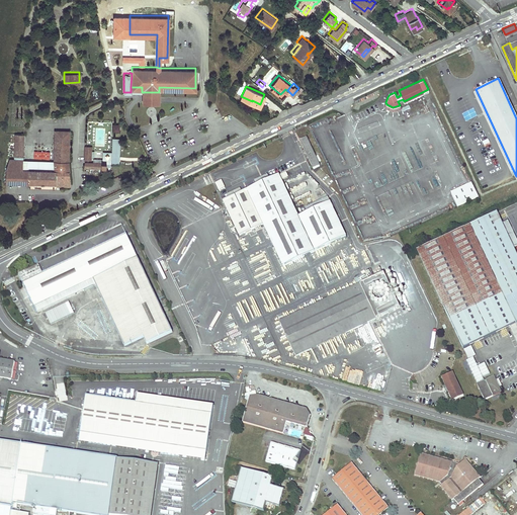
[(159,92),(142,92),(142,100),(159,100),(159,92)]
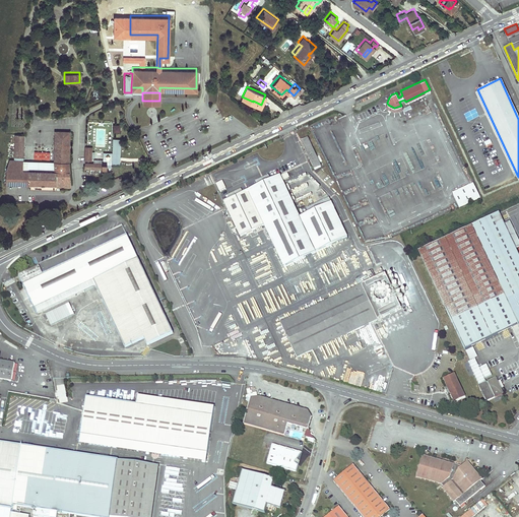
[(13,157),(8,157),(5,168),(5,182),(55,182),(69,182),(67,160),(68,130),(54,129),(53,160),(25,159),(25,169),(22,169),(22,133),(14,132),(13,157)]
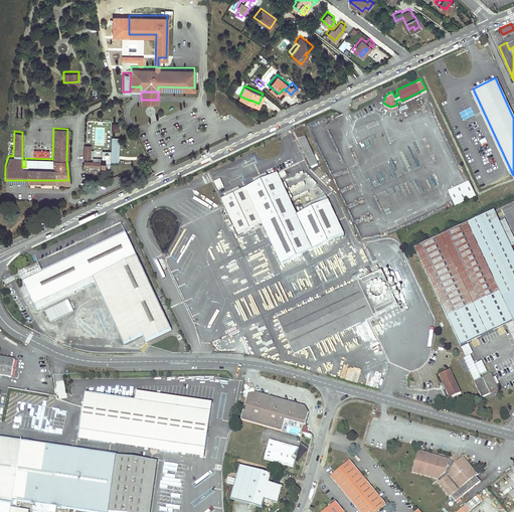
[(311,165),(317,162),(312,151),(304,135),(298,138),(311,165)]
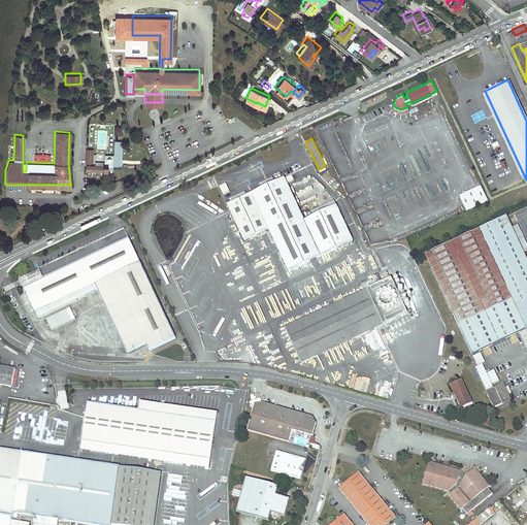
[(104,152),(103,164),(108,164),(121,165),(122,139),(114,139),(113,153),(104,152)]
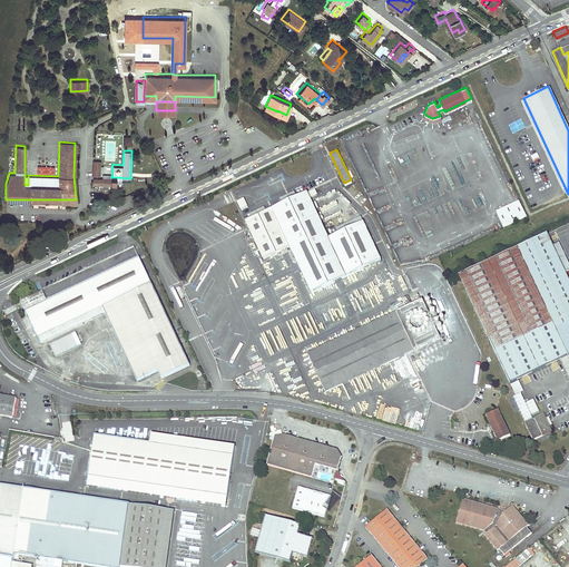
[(345,167),(351,179),(354,178),(349,166),(345,167)]
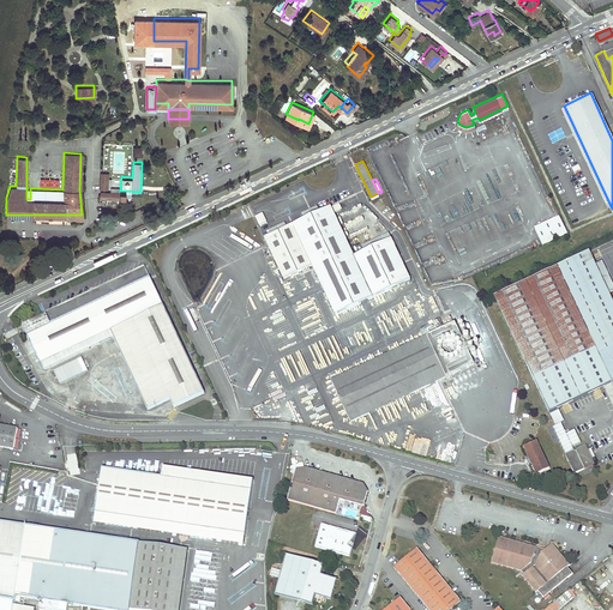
[(330,204),(264,235),(283,276),(311,263),(320,283),(334,313),(336,312),(364,299),(409,277),(401,259),(390,236),(353,253),(330,204)]
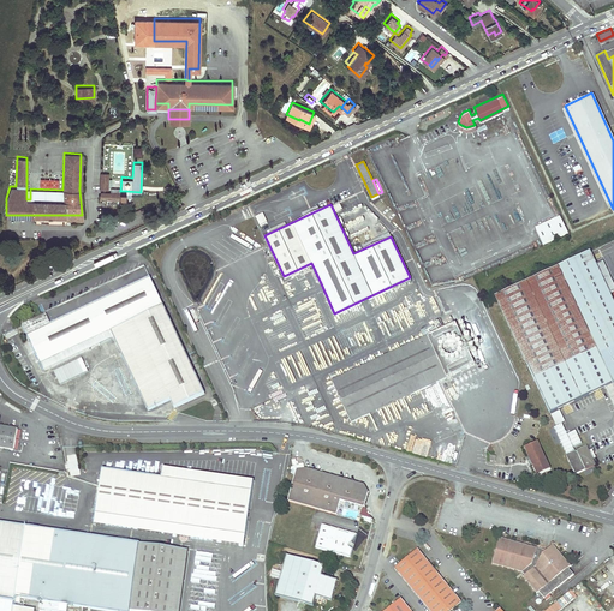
[(258,223),(267,219),(262,209),(254,213),(258,223)]
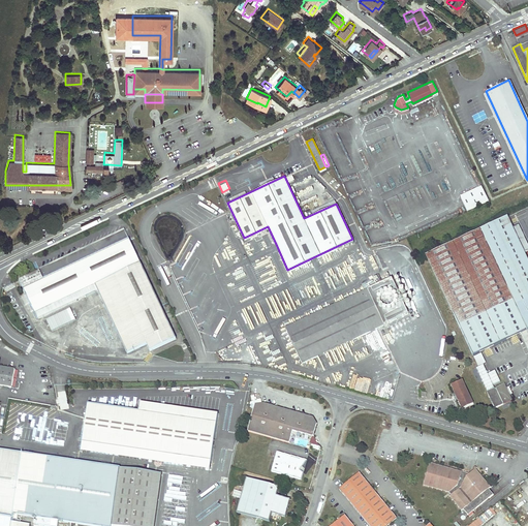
[(480,184),(459,194),(466,209),(487,198),(480,184)]
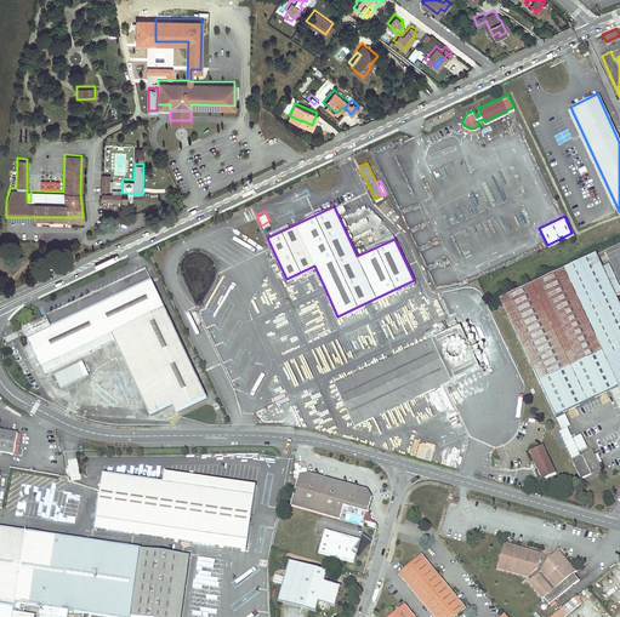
[(619,303),(596,251),(499,297),(555,415),(610,388),(619,409),(619,407),(619,303)]
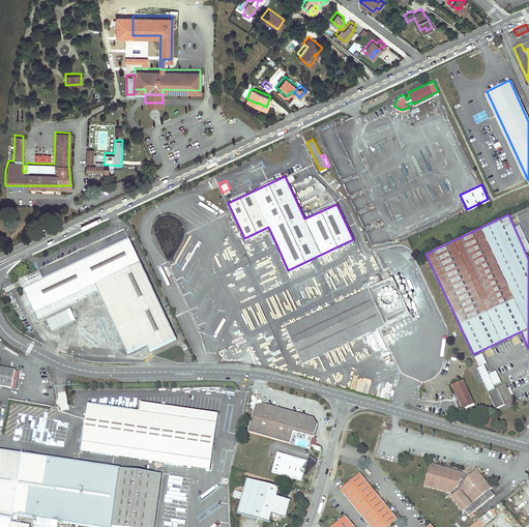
[(19,279),(33,311),(103,277),(106,285),(136,347),(146,342),(149,349),(176,337),(127,236),(123,228),(37,268),(38,269),(19,279)]
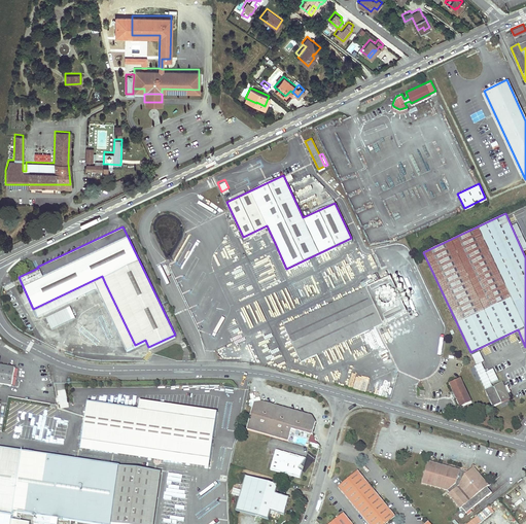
[(283,324),(300,359),(341,341),(406,311),(389,275),(362,288),(283,324)]
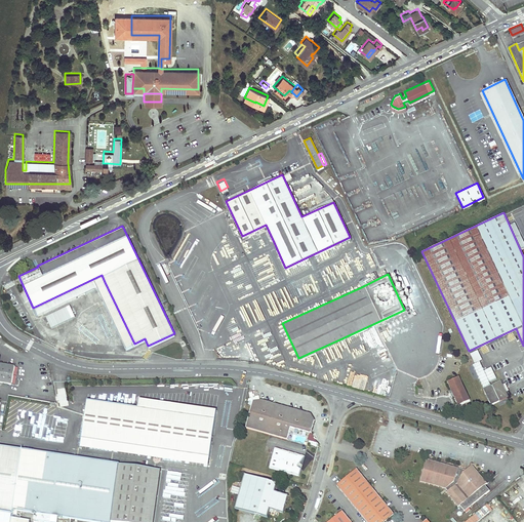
[(102,275),(33,308),(37,315),(96,286),(125,348),(134,344),(105,282),(102,275)]
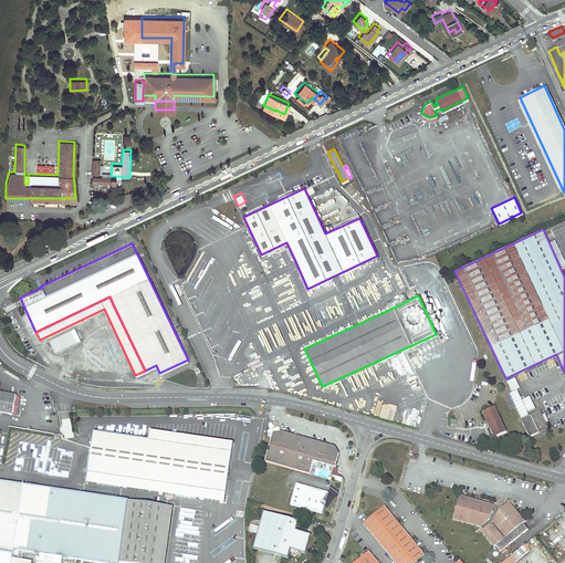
[(54,350),(80,339),(74,326),(49,337),(54,350)]
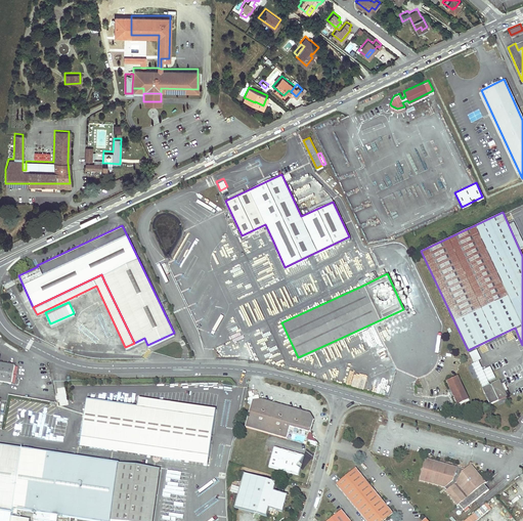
[(0,379),(10,381),(13,363),(0,360),(0,379)]
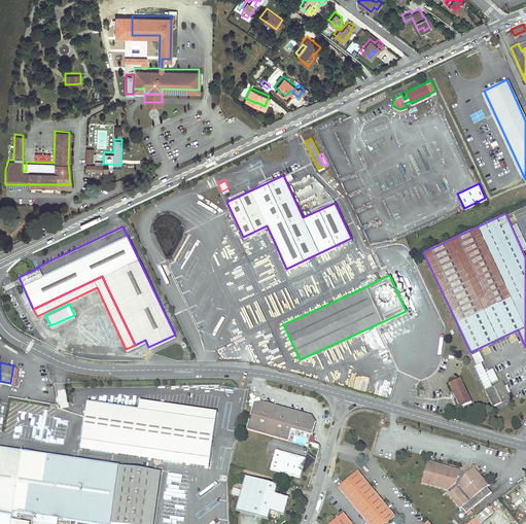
[(455,393),(454,393),(459,405),(470,399),(459,377),(449,381),(453,391),(454,391),(455,393)]
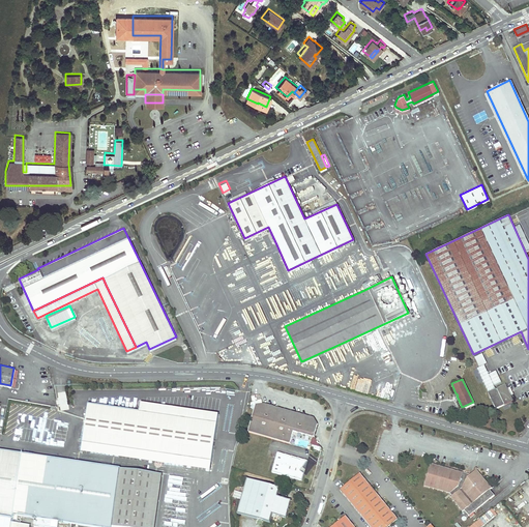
[(511,399),(504,382),(487,390),(494,406),(511,399)]
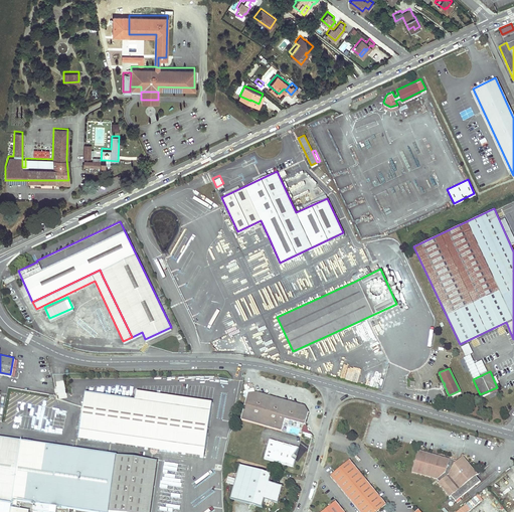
[(304,401),(281,395),(257,388),(247,390),(240,415),(281,427),(285,414),(305,420),(308,409),(304,401)]
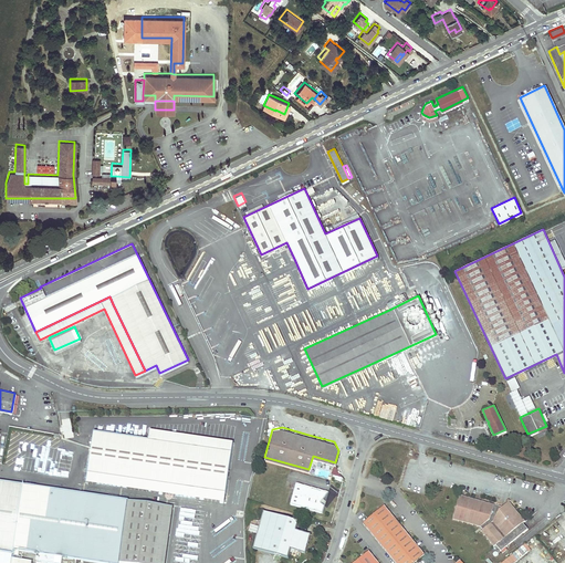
[(225,501),(233,440),(149,428),(148,437),(93,429),(85,480),(225,501)]
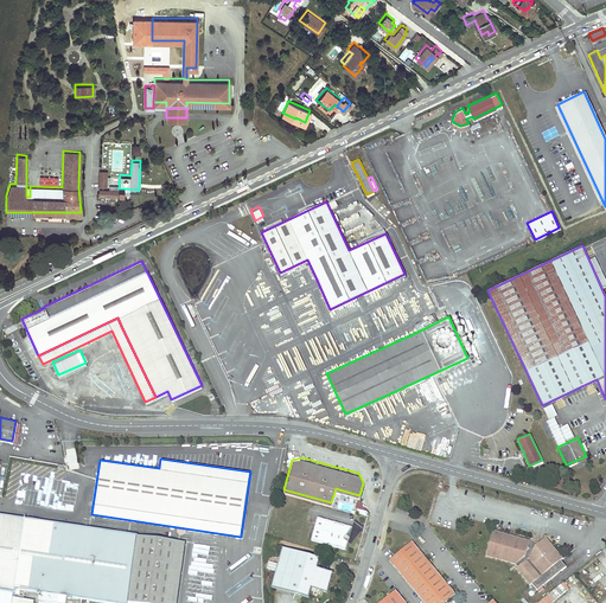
[(24,517),(0,512),(0,602),(10,602),(11,596),(12,591),(13,591),(13,587),(43,591),(42,598),(63,602),(64,594),(126,602),(133,602),(134,602),(140,602),(168,602),(178,540),(136,534),(136,533),(24,517)]
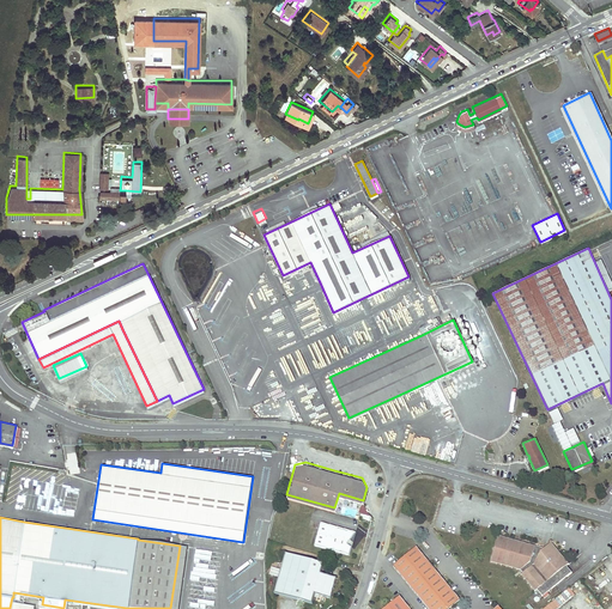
[(321,518),(314,541),(349,550),(351,542),(347,540),(351,535),(355,530),(356,528),(321,518)]
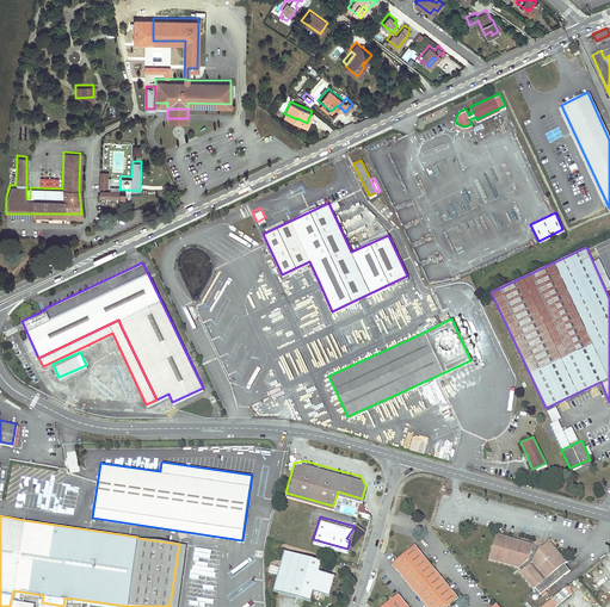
[(568,568),(566,564),(562,561),(565,558),(548,538),(541,544),(538,546),(531,544),(531,542),(495,531),(488,556),(518,565),(521,568),(518,570),(533,586),(535,584),(540,590),(568,568)]
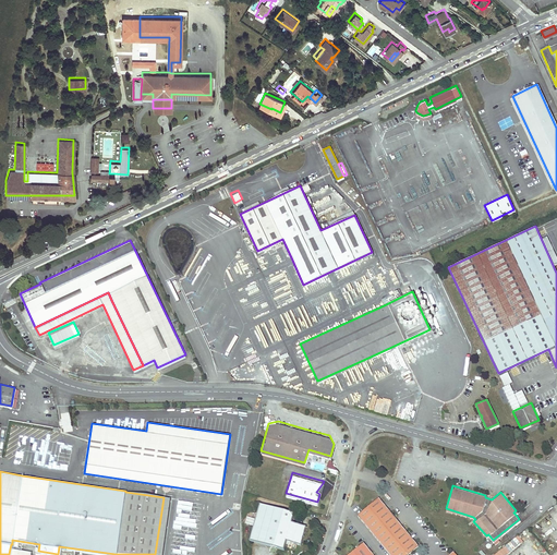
[(390,554),(402,554),(407,552),(416,544),(378,496),(356,514),(390,554)]
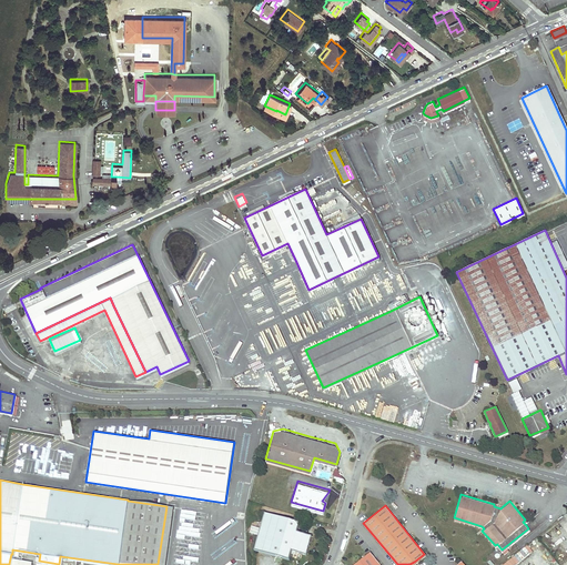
[(299,520),(264,510),(253,546),(289,556),(291,547),(306,551),(311,532),(296,528),(299,520)]
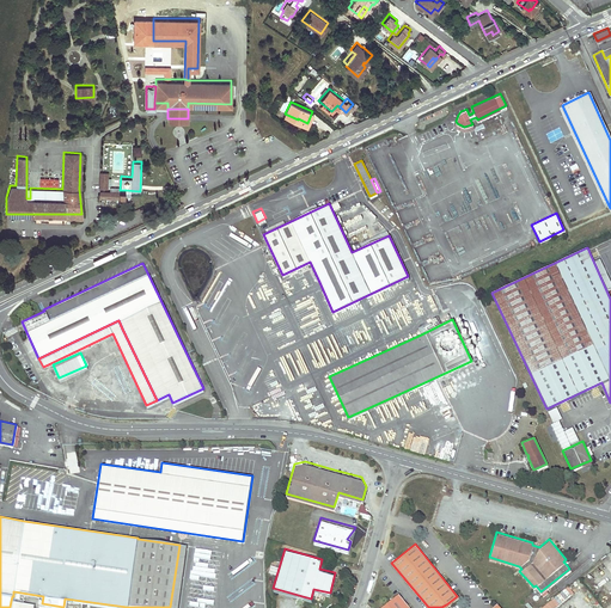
[(268,570),(276,572),(279,565),(270,563),(268,570)]
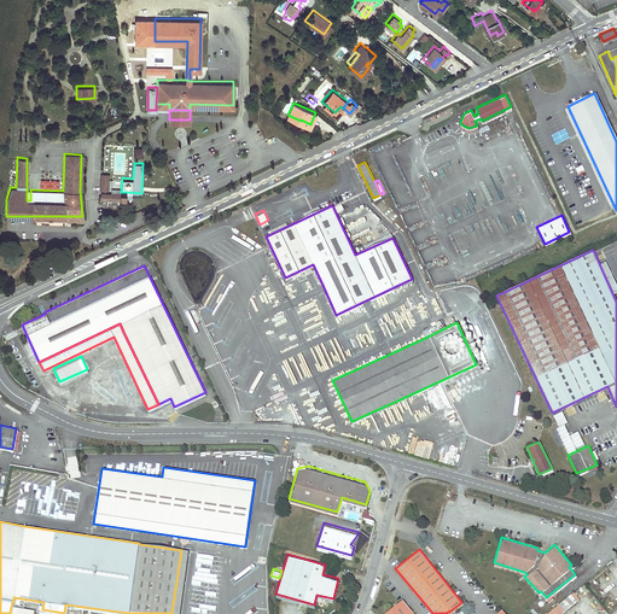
[(414,613),(402,598),(383,613),(414,613)]
